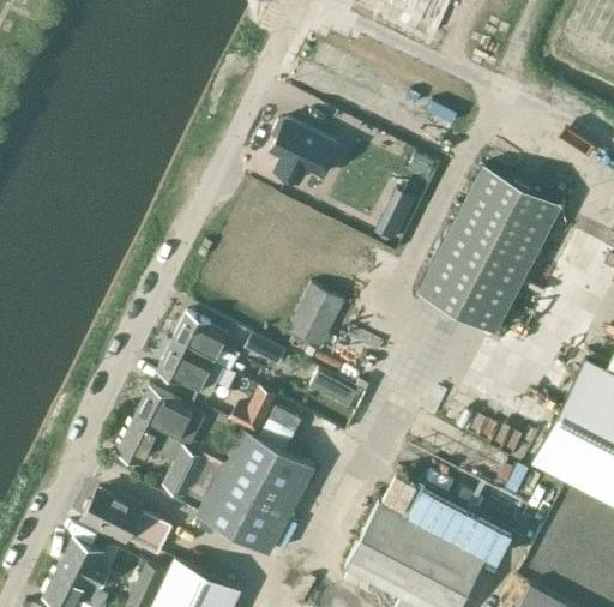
[(277,140),(270,154),(281,160),(275,172),(300,185),(307,172),(321,179),(338,146),(287,121),(284,124),(281,122),(277,124),(272,134),(274,139),(277,140)]
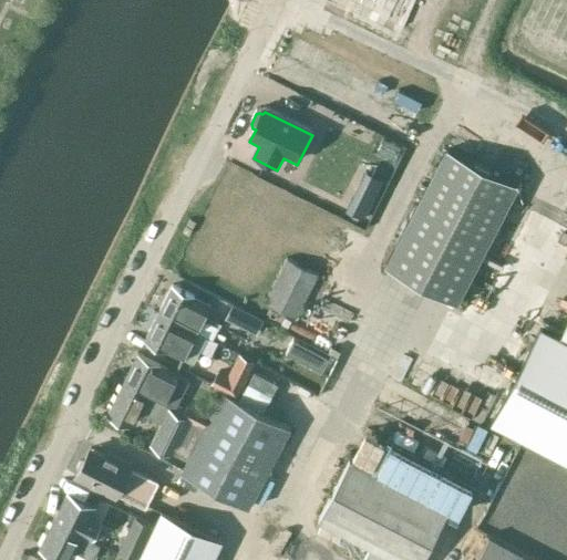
[(449,153),(388,271),(459,308),(521,189),(449,153)]
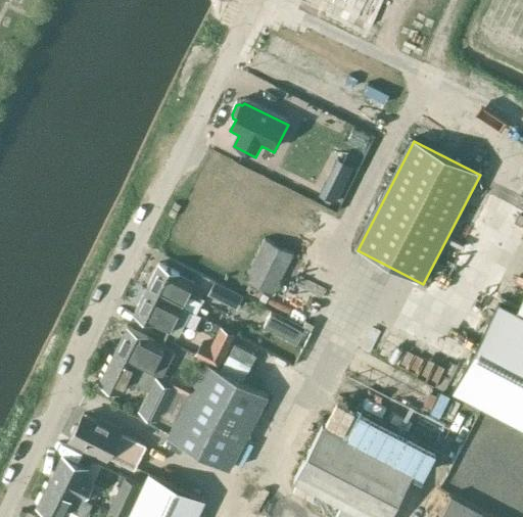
[(337,162),(320,198),(334,205),(351,170),(337,162)]
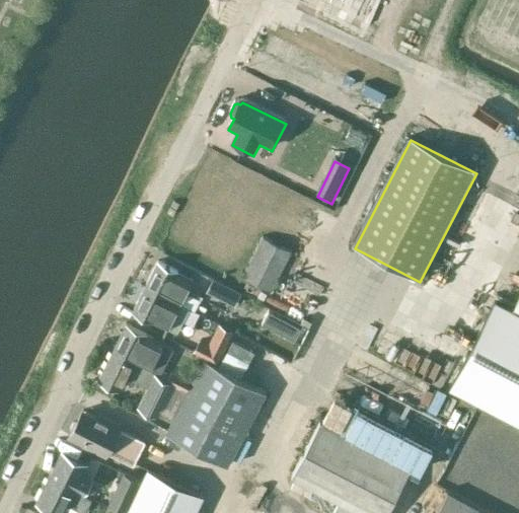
[(264,241),(243,282),(272,296),(292,257),(264,241)]
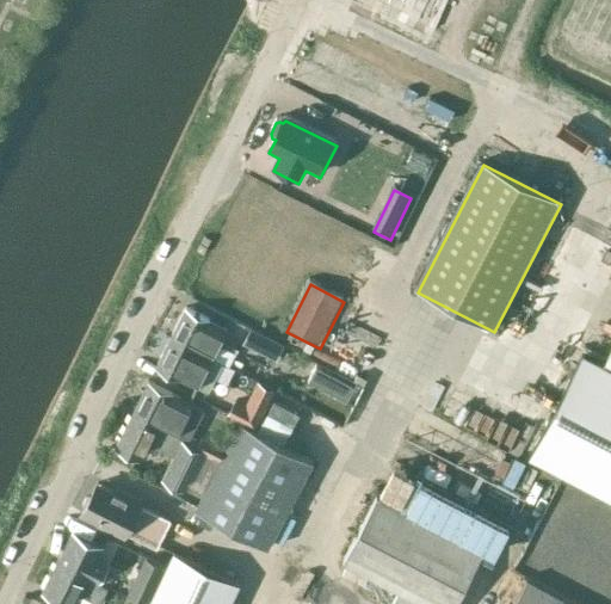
[(186,313),(171,343),(211,363),(226,334),(186,313)]
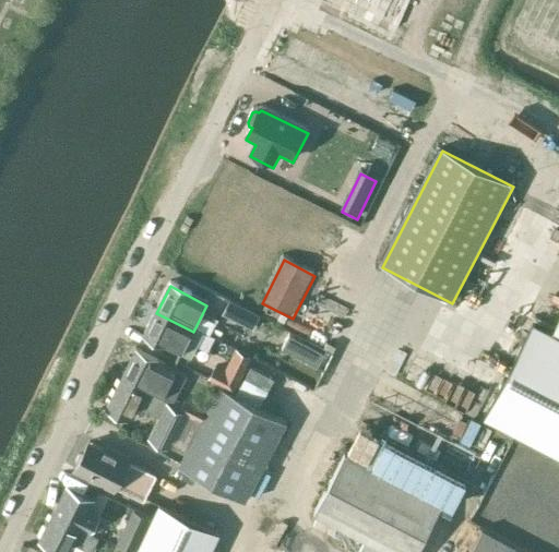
[(230,303),(221,322),(230,326),(232,324),(268,343),(275,327),(230,303)]
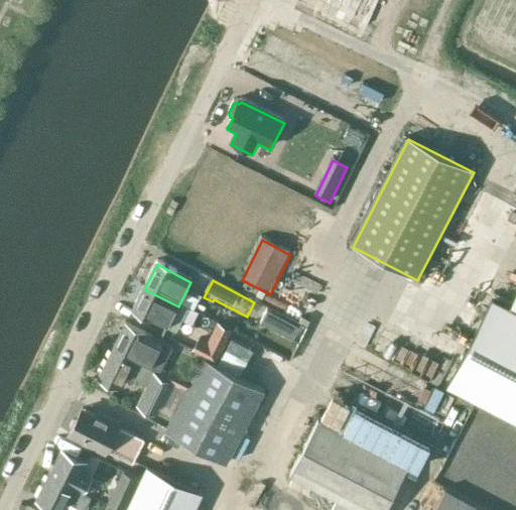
[(144,289),(132,313),(167,330),(173,319),(181,323),(187,310),(178,306),(144,289)]
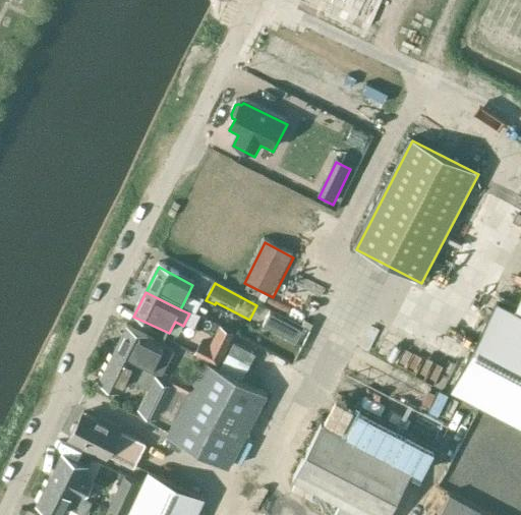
[(498,305),(451,394),(520,430),(520,302),(515,315),(498,305)]
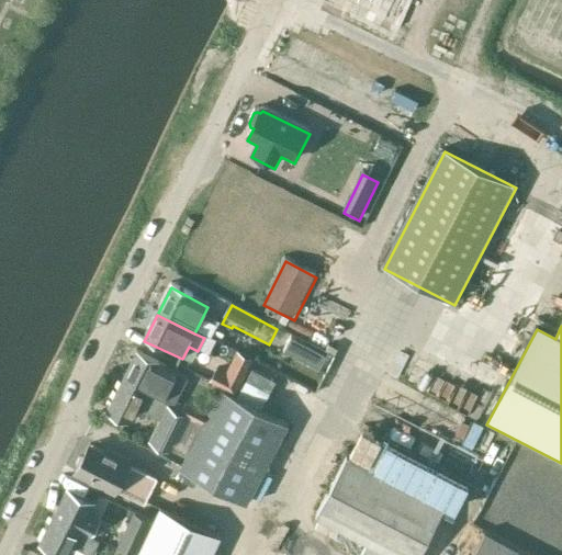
[(319,373),(326,361),(291,341),(283,355),(319,373)]
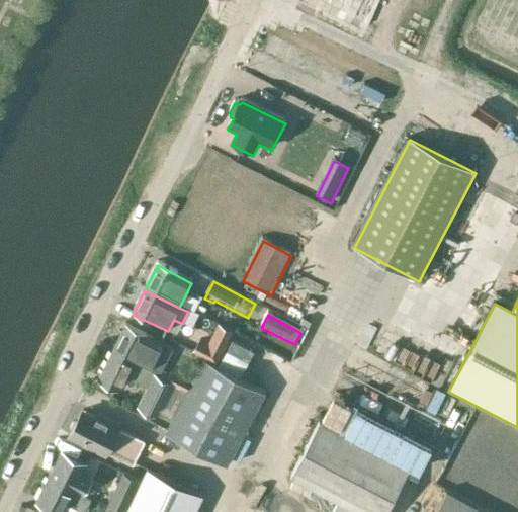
[(219,327),(207,347),(199,342),(192,356),(217,368),(233,335),(219,327)]
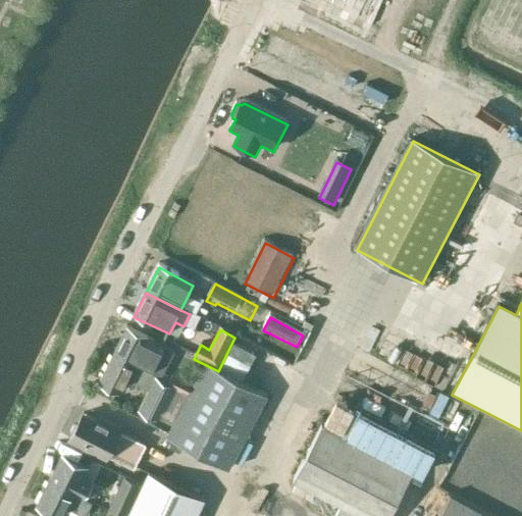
[(127,330),(113,359),(162,382),(173,390),(172,391),(188,399),(194,388),(172,376),(170,380),(164,376),(174,356),(127,330)]
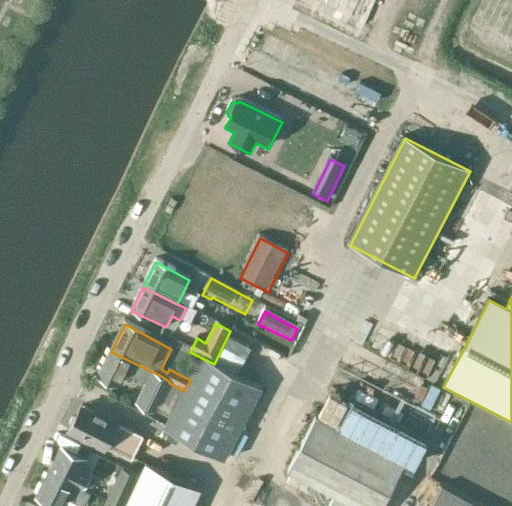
[(170,382),(159,375),(111,352),(98,379),(118,389),(124,375),(146,386),(137,405),(154,415),(169,383),(170,382)]
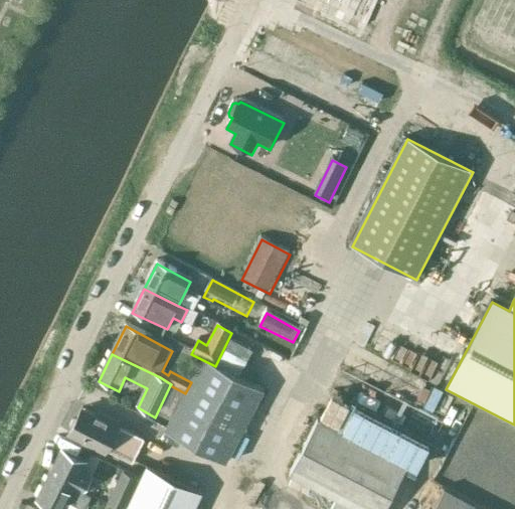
[(191,382),(185,393),(164,434),(226,466),(265,394),(203,361),(191,382)]
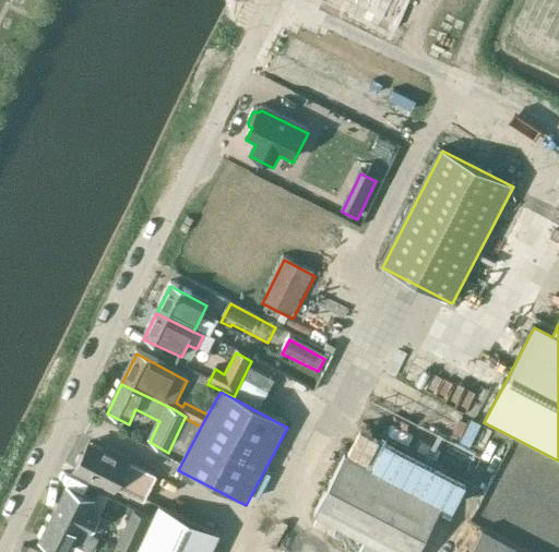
[(156,479),(131,466),(132,464),(91,443),(74,476),(117,495),(118,492),(143,504),(156,479)]
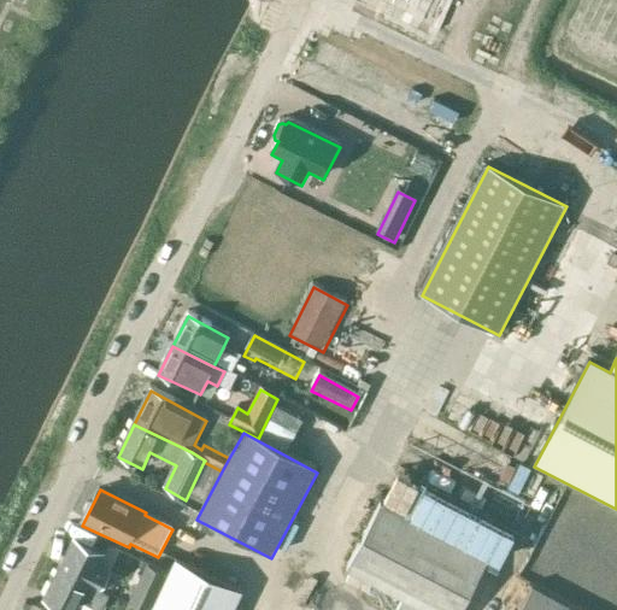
[(381,506),(347,572),(419,609),(463,609),(488,563),(381,506)]
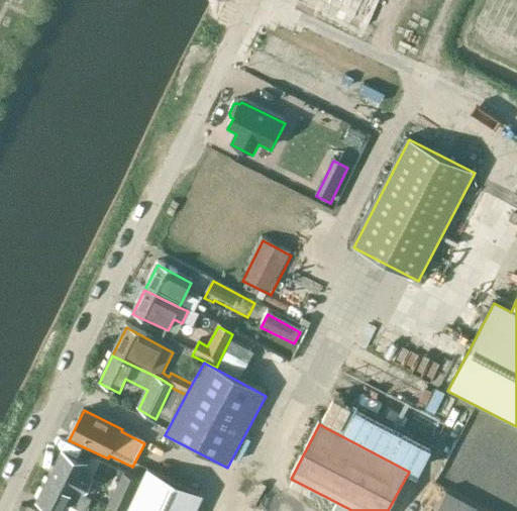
[(62,454),(48,480),(84,498),(90,487),(81,483),(88,469),(62,454)]
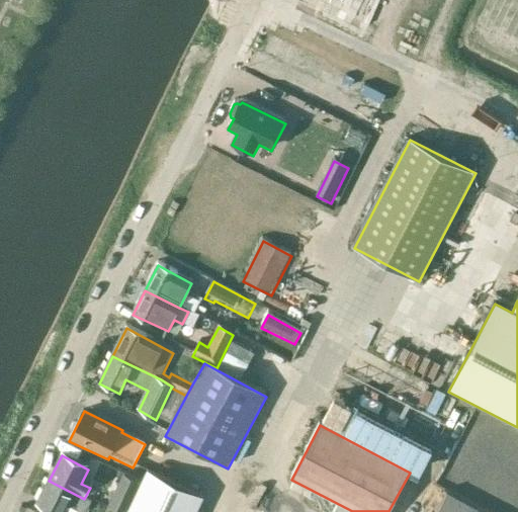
[(197,511),(203,500),(147,473),(128,511),(197,511)]
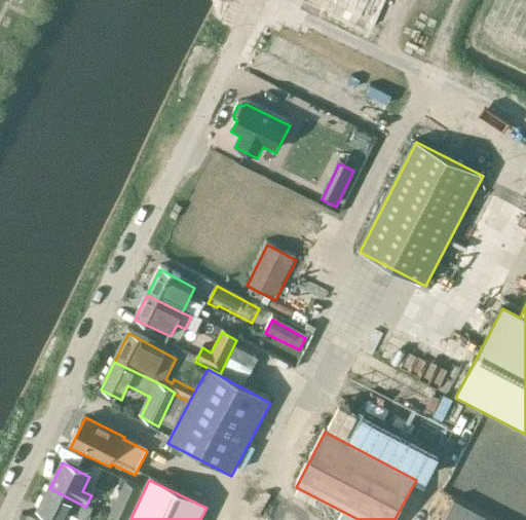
[(141,492),(125,485),(110,518),(112,519),(127,519),(141,492)]
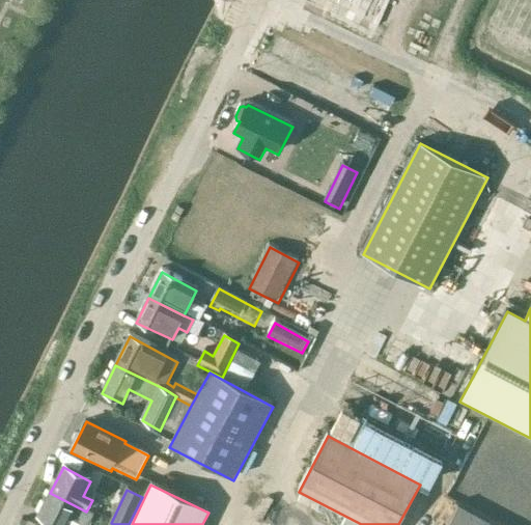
[(50,493),(37,519),(48,524),(68,524),(70,522),(74,524),(90,524),(94,516),(86,512),(50,493)]
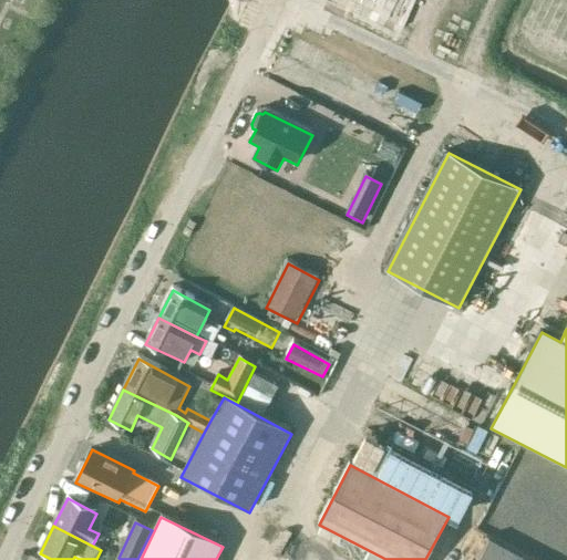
[(525,559),(490,541),(480,559),(525,559)]
